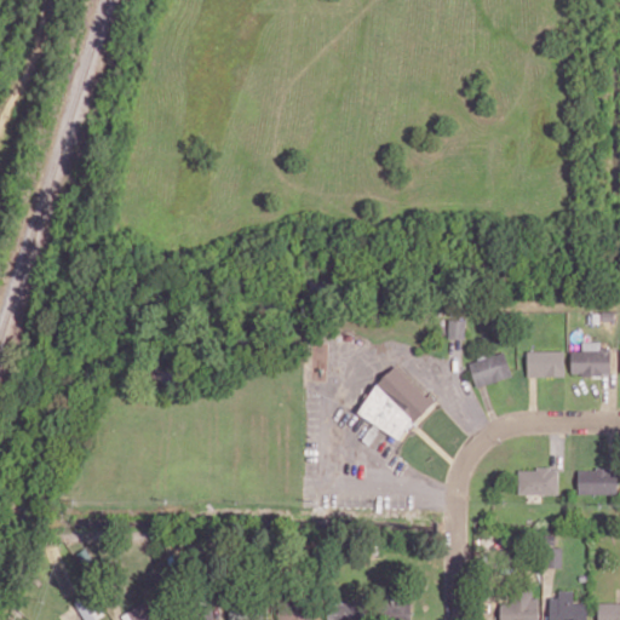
[(572,375),(612,374),(610,348),(600,348),(600,342),(583,342),(583,350),(570,350),(572,375)]
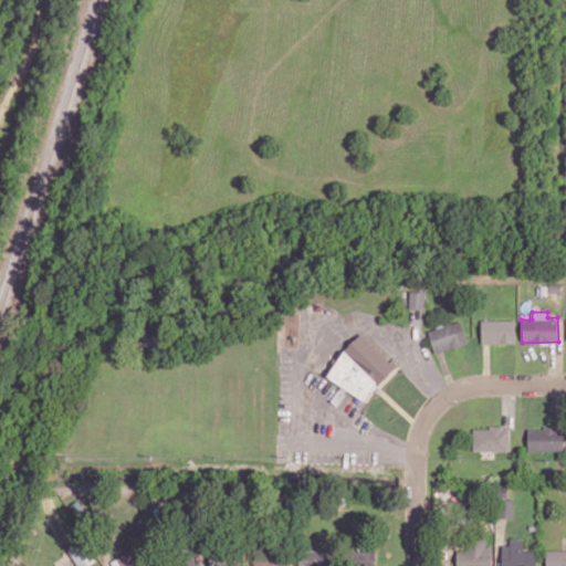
[(428,331),(436,354),(468,343),(460,320),(428,331)]
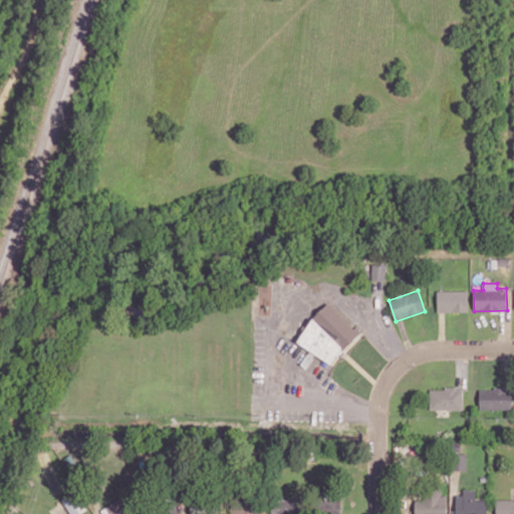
[(438,311),(468,311),(468,291),(438,291),(438,311)]
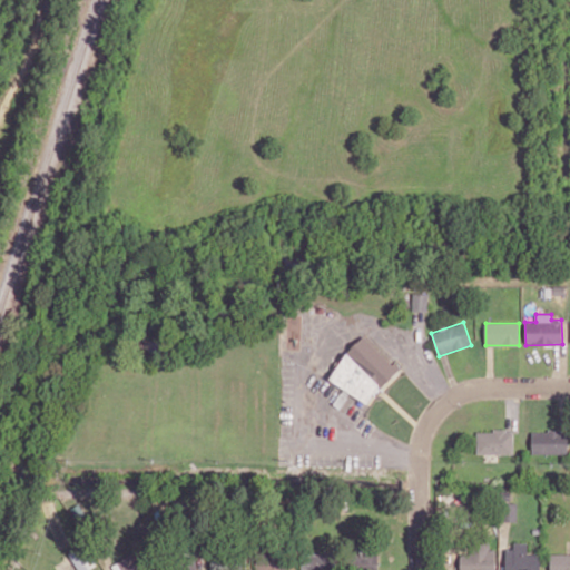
[(400,369),(364,336),(330,373),(364,406),(400,369)]
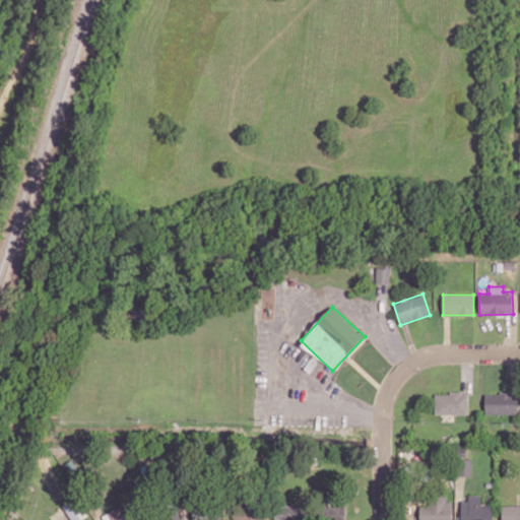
[(468,413),(468,392),(435,393),(435,414),(468,413)]
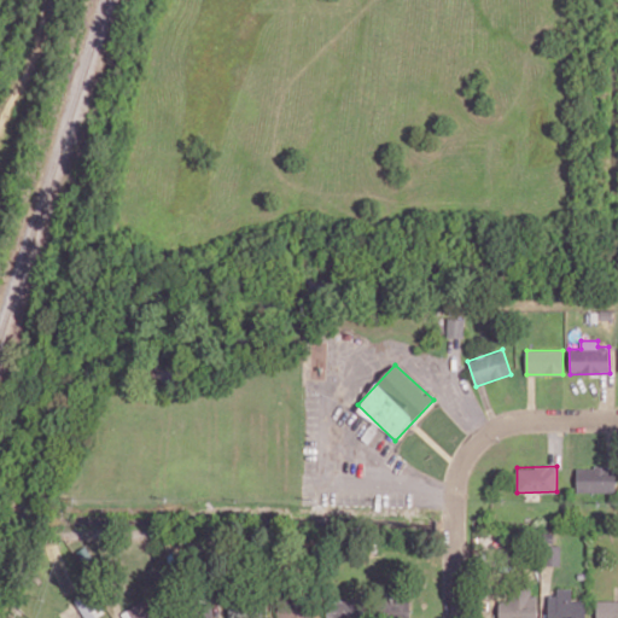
[(576,491),(616,493),(616,468),(577,467),(576,491)]
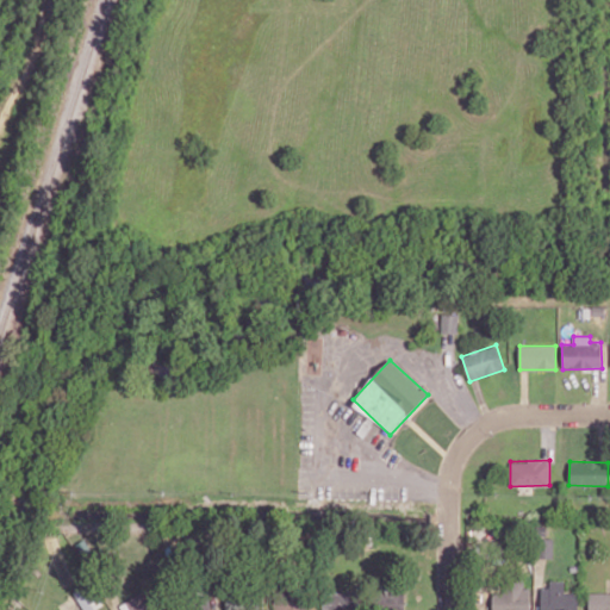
[(554,539),(536,537),(535,558),(553,558),(554,539)]
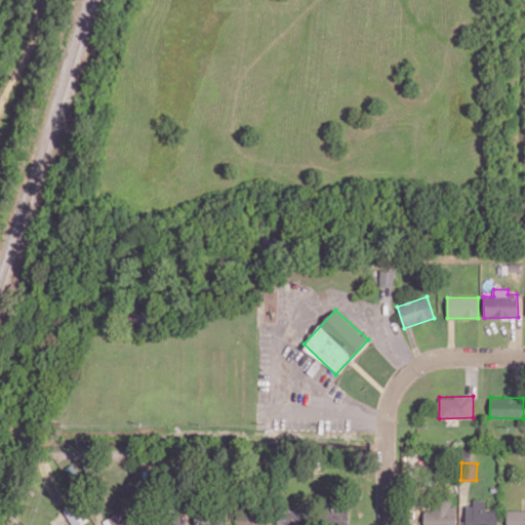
[(466,506),(465,524),(496,524),(497,511),(485,510),(486,499),(473,499),(473,506),(466,506)]
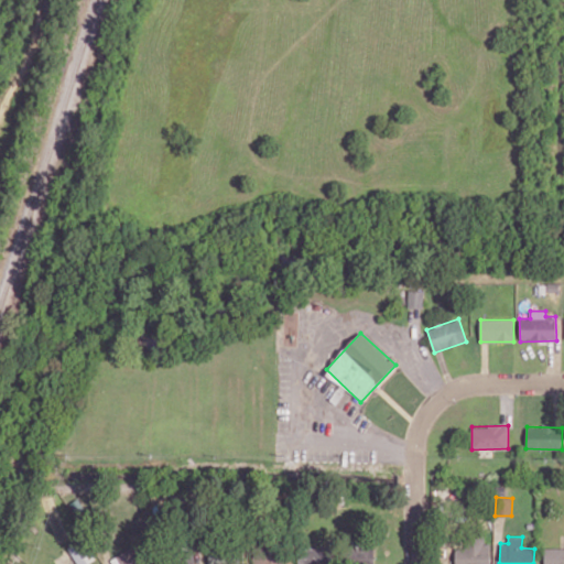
[(68,548),(77,563),(86,563),(94,560),(80,540),(68,548)]
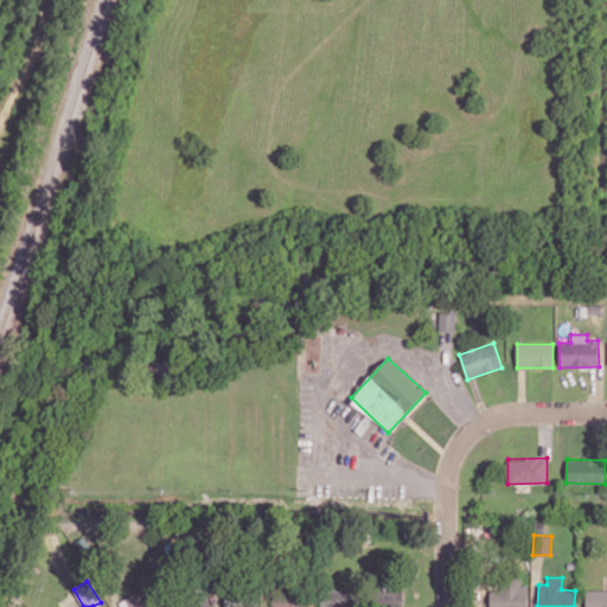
[(490,587),(489,606),(526,606),(528,581),(505,581),(504,587),(490,587)]
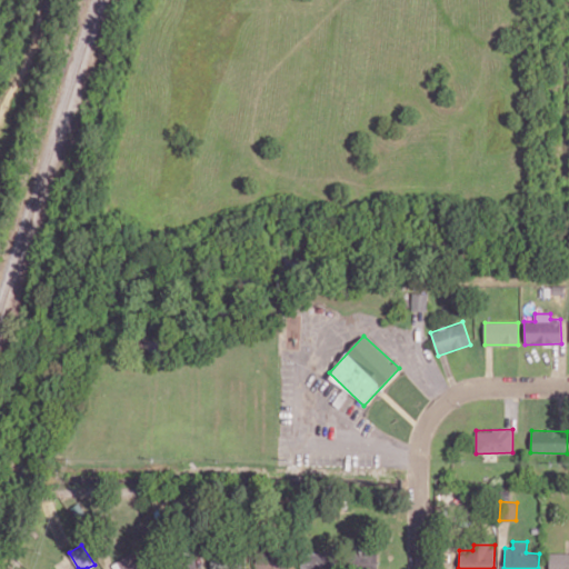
[(568,568),(568,551),(548,552),(548,568),(568,568)]
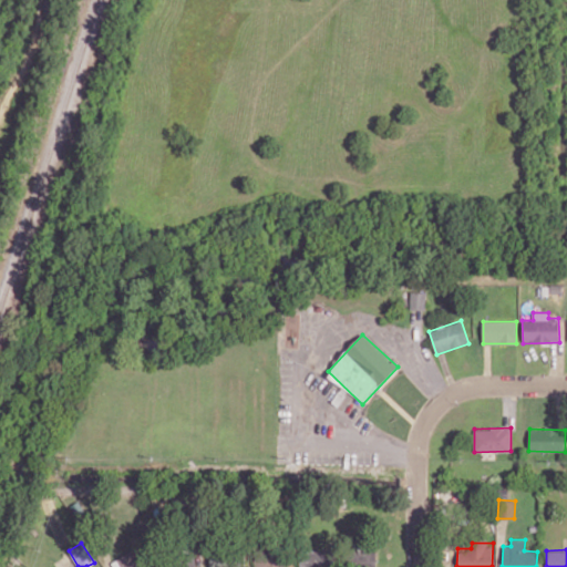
[(377,566),(375,550),(349,550),(349,566),(377,566)]
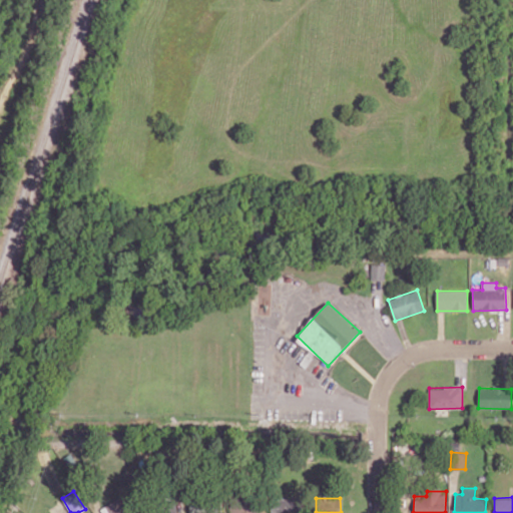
[(222,512),(222,501),(189,502),(189,512),(222,512)]
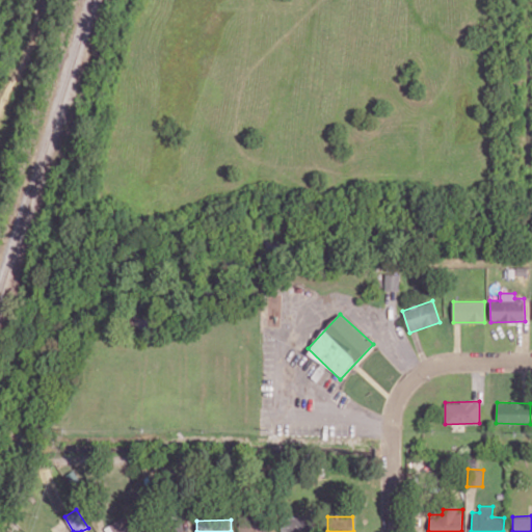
[(264,523),(238,522),(238,531),(273,531),(264,531),(264,523)]
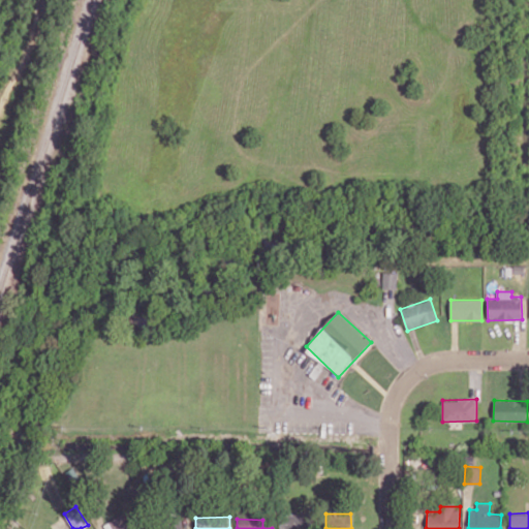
All buildings are outlined.
